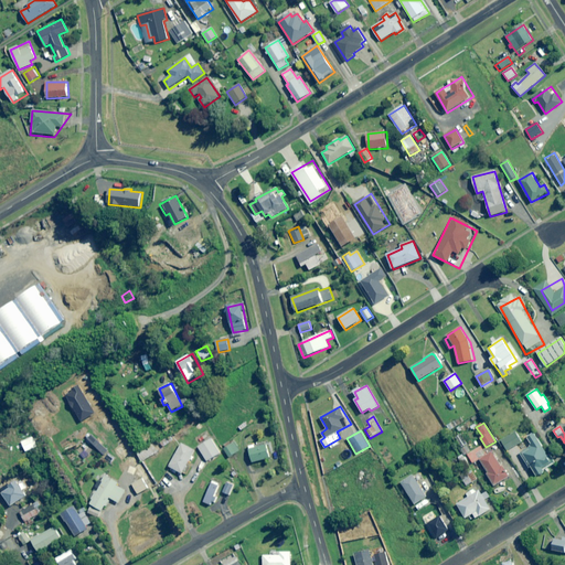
[(522,443),(516,432),(501,440),(507,451),(522,443)]
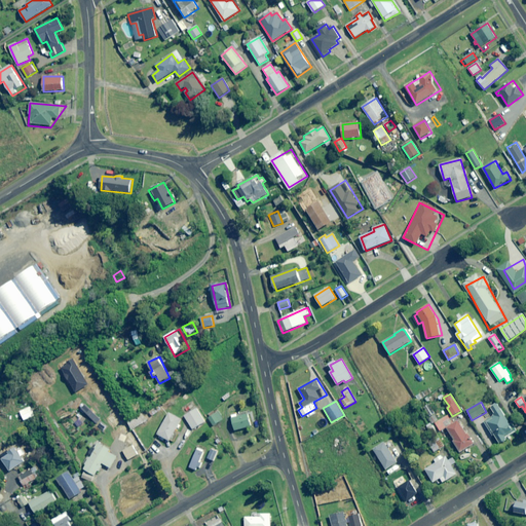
[(510,423),(497,404),(490,408),(495,415),(484,422),(492,436),(494,435),(500,444),(508,439),(505,435),(513,429),(509,423),(510,423)]
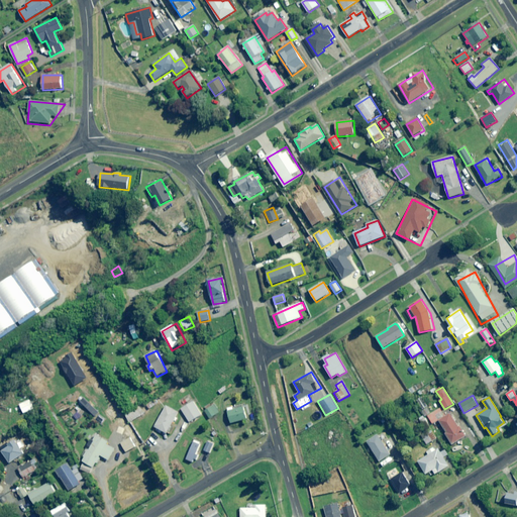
[(426,409),(419,399),(416,401),(423,411),(426,409)]
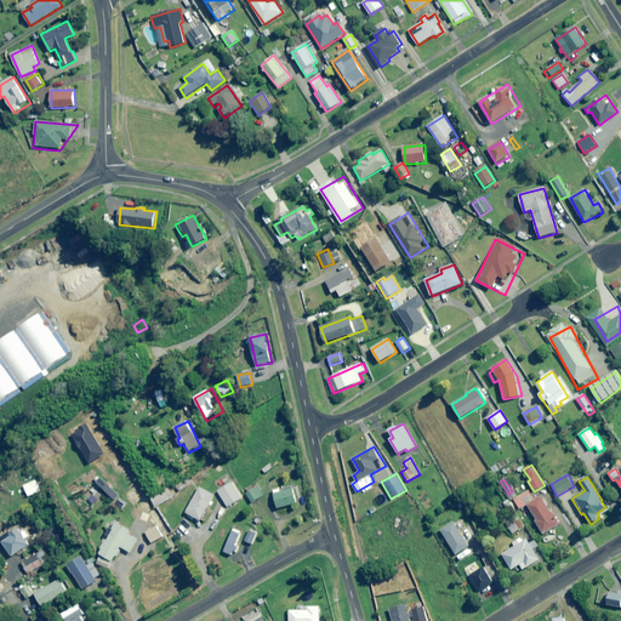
[(241,499),(233,483),(217,490),(227,507),(241,499)]
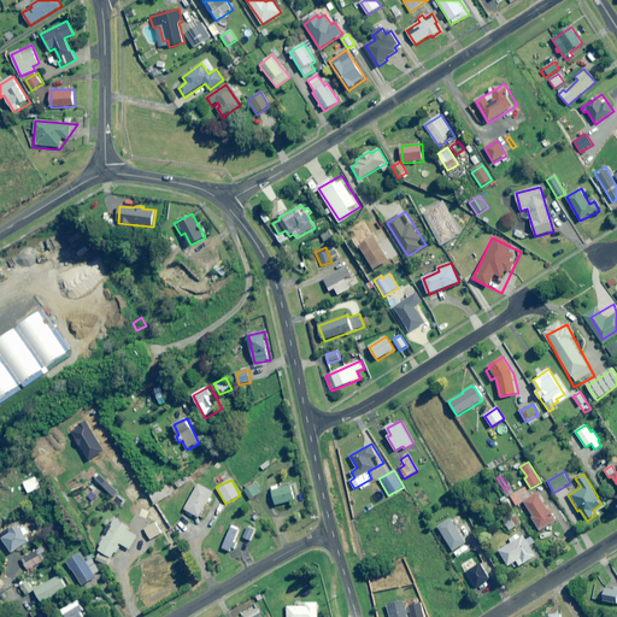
[(260,493),(256,483),(244,491),(250,499),(260,493)]
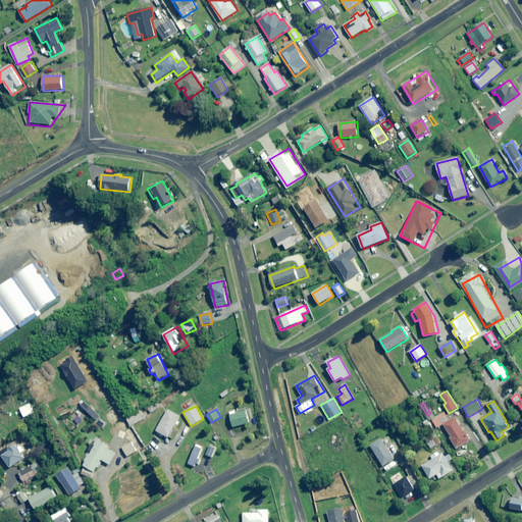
[(179,417),(168,410),(156,430),(167,437),(179,417)]
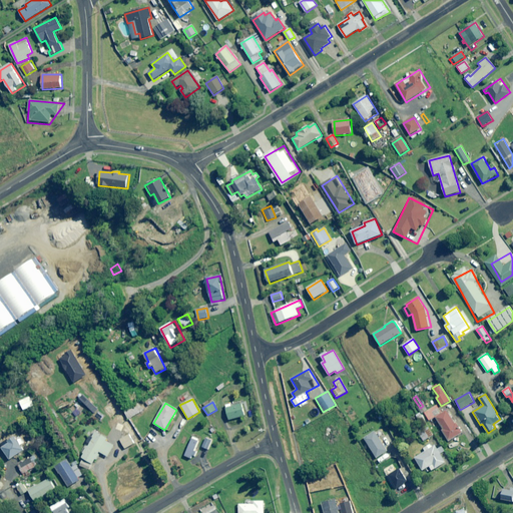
[(244,417),(241,404),(231,406),(231,404),(225,405),(228,420),(244,417)]
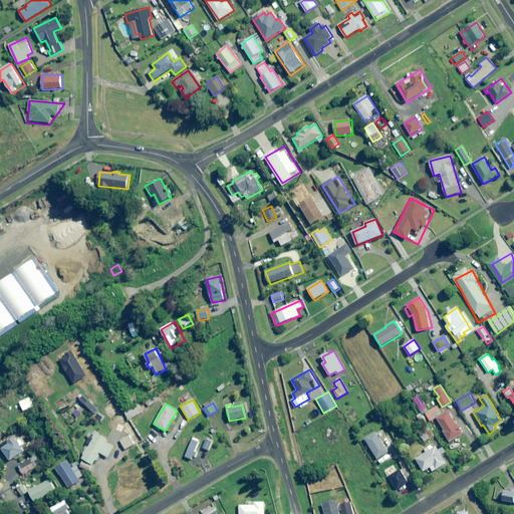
[(441,412),(437,407),(425,414),(430,422),(436,418),(444,430),(443,431),(450,443),(463,434),(446,408),(441,412)]
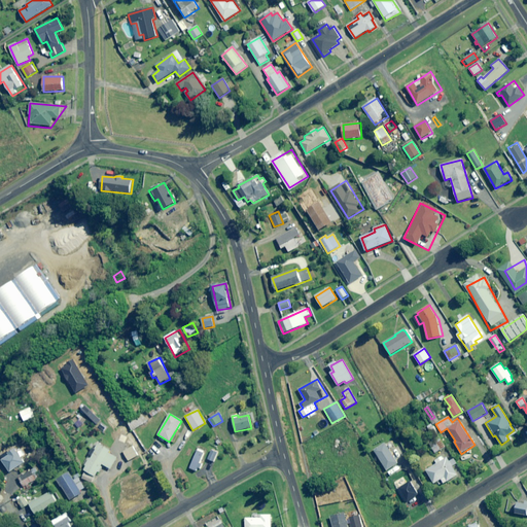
[(429,445),(434,453),(446,446),(432,424),(427,426),(435,441),(429,445)]
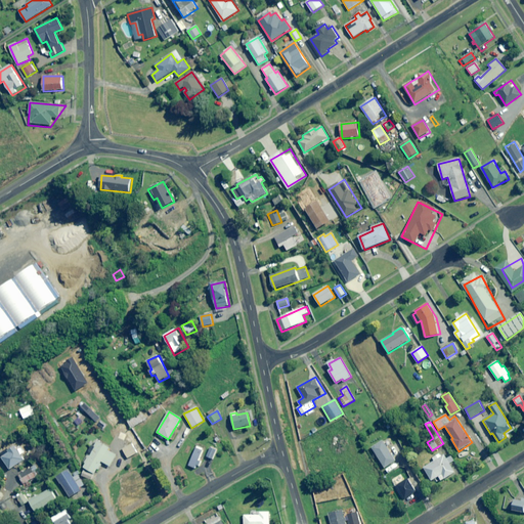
[(225,436),(220,428),(216,430),(221,439),(225,436)]
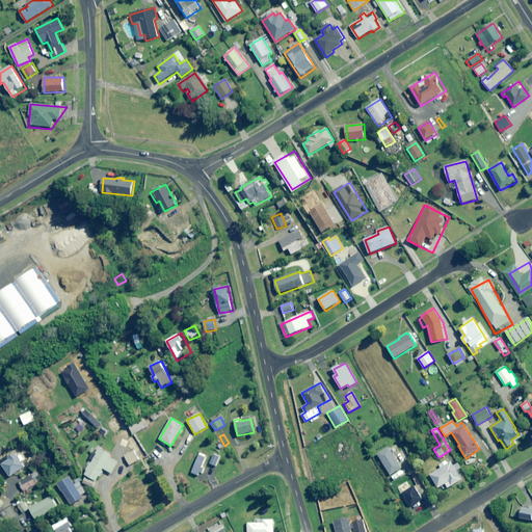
[(129,437),(124,435),(120,445),(125,448),(129,437)]
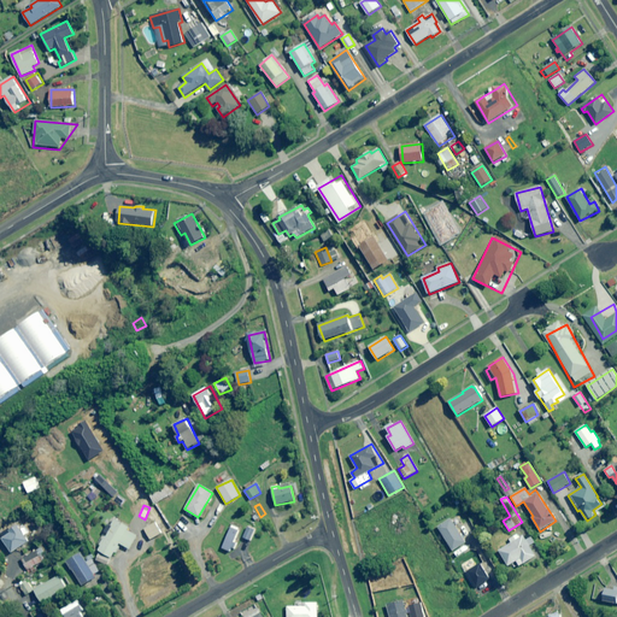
[(466,542),(452,518),(439,527),(453,551),(466,542)]
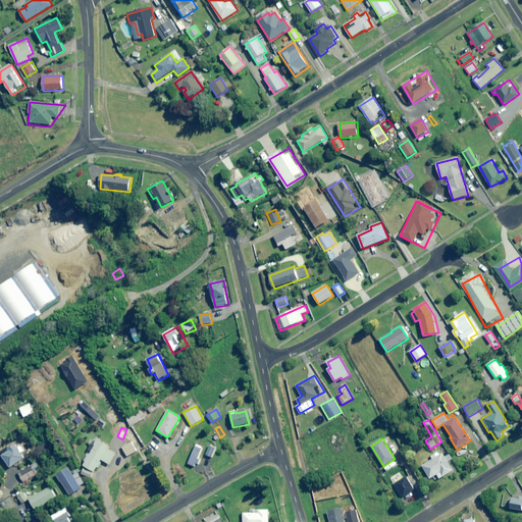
[(109,447),(99,439),(83,465),(93,472),(101,460),(109,465),(116,454),(108,449),(109,447)]
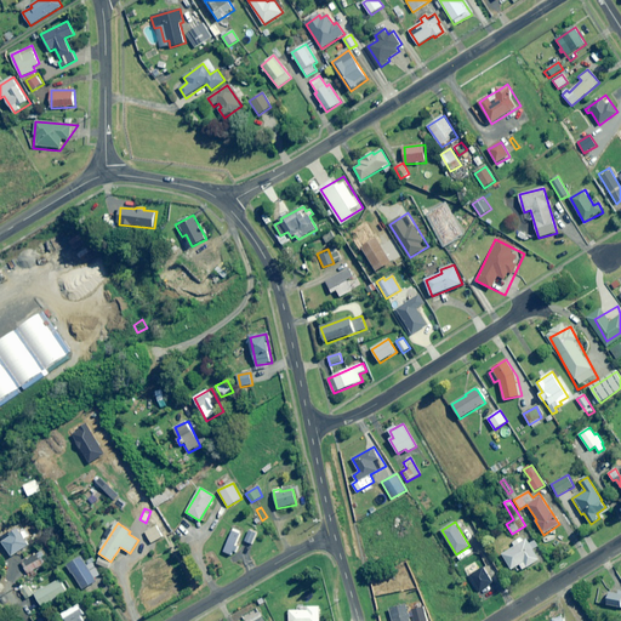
[(166,535),(160,524),(151,529),(157,540),(166,535)]
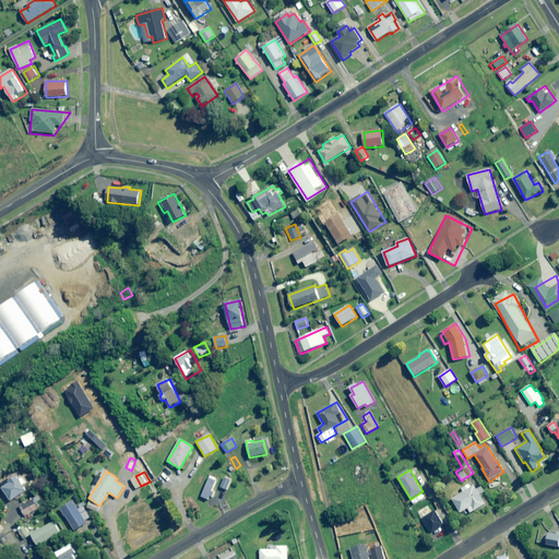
[(25,491),(16,476),(9,480),(1,486),(10,501),(25,491)]
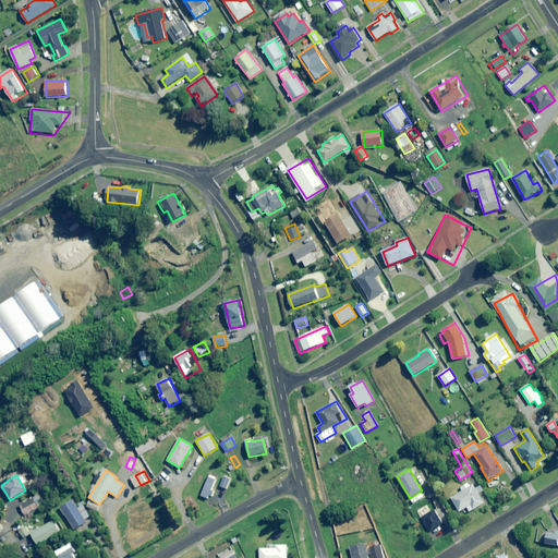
[(217,480),(210,476),(201,496),(207,499),(217,480)]
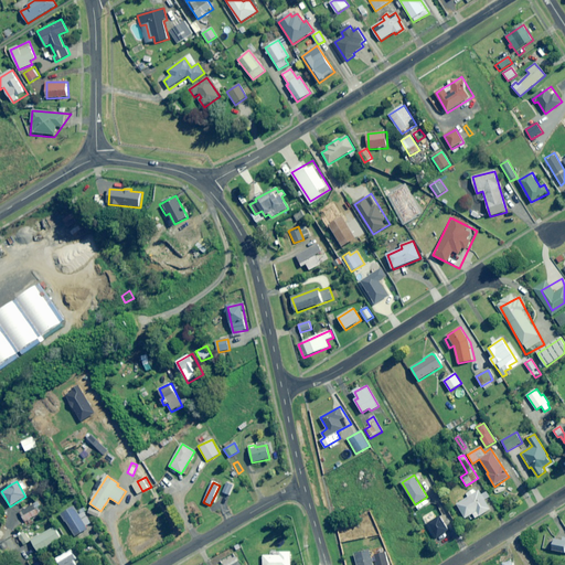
[(233,486),(227,482),(223,492),(228,496),(233,486)]
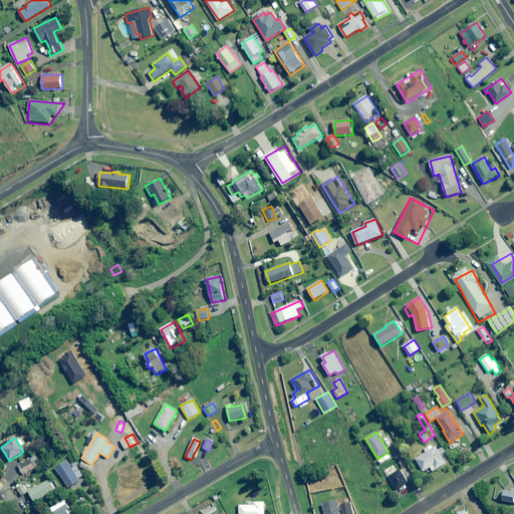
[(438,450),(434,444),(425,450),(426,453),(416,459),(424,472),(431,468),(434,472),(447,463),(442,455),(446,452),(443,447),(438,450)]
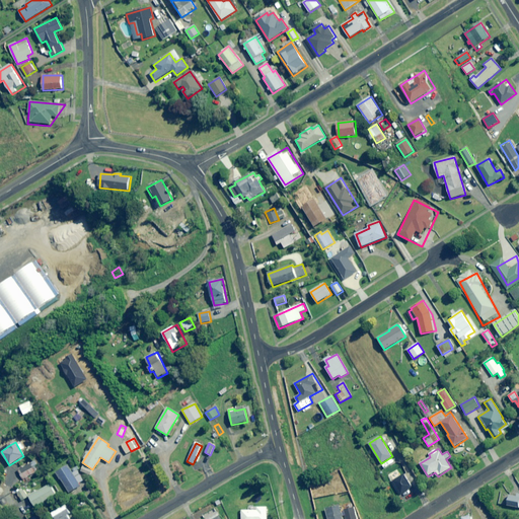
[(31,466),(30,463),(18,470),(22,479),(38,470),(34,465),(31,466)]
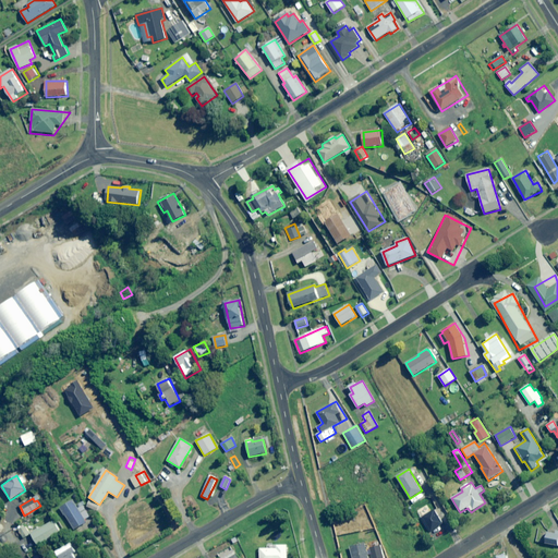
[(79,508),(72,499),(60,507),(74,530),(87,522),(85,520),(89,517),(83,506),(79,508)]
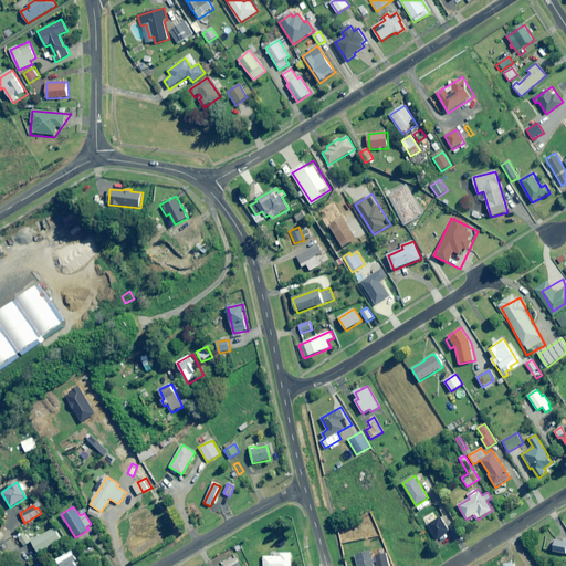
[(62,541),(54,527),(32,542),(40,554),(62,541)]
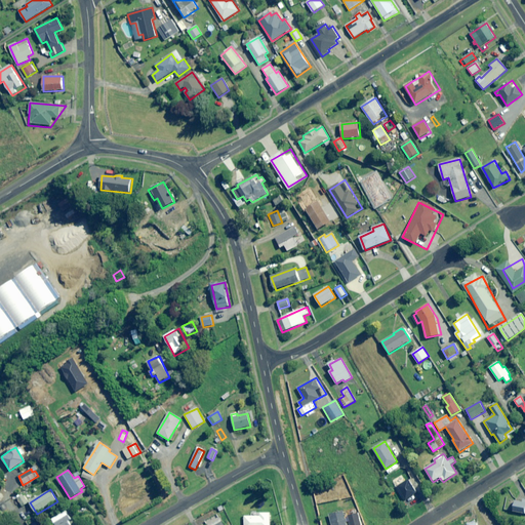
[(29,502),(24,494),(17,497),(23,507),(29,502)]
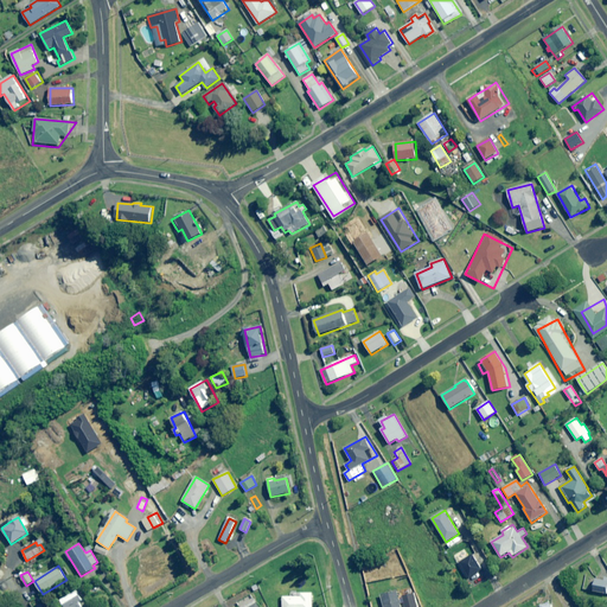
[(606,581),(596,580),(594,592),(606,593),(606,581)]
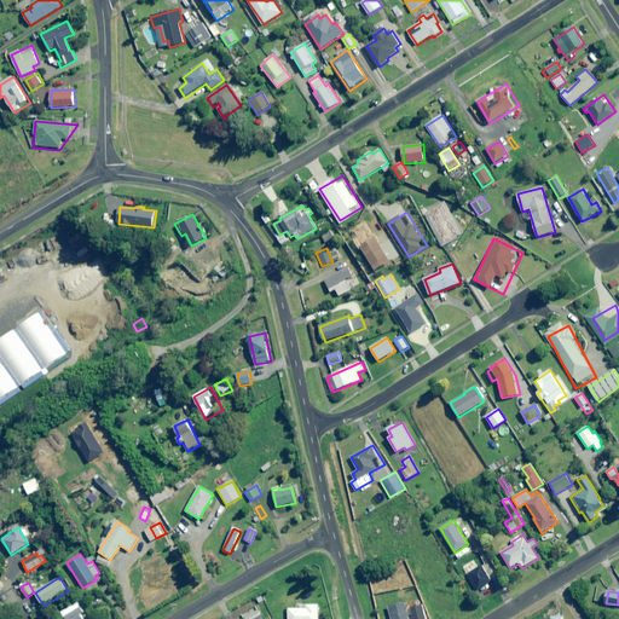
[(412,614),(410,601),(388,607),(391,618),(416,618),(415,613),(412,614)]
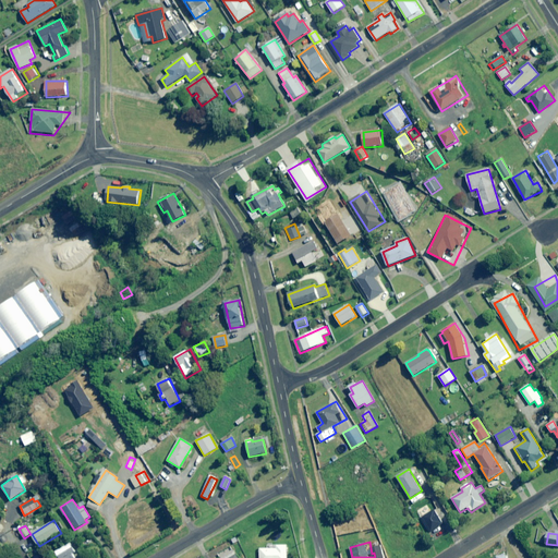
[(268,545),(268,548),(261,548),(259,557),(287,557),(288,546),(268,545)]
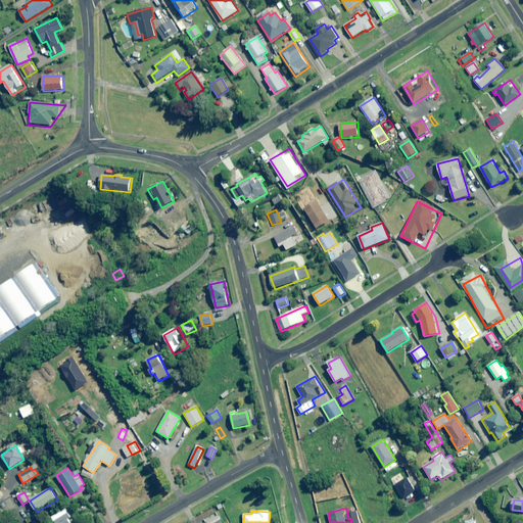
[(224,522),(219,514),(205,521),(205,522),(224,522)]
